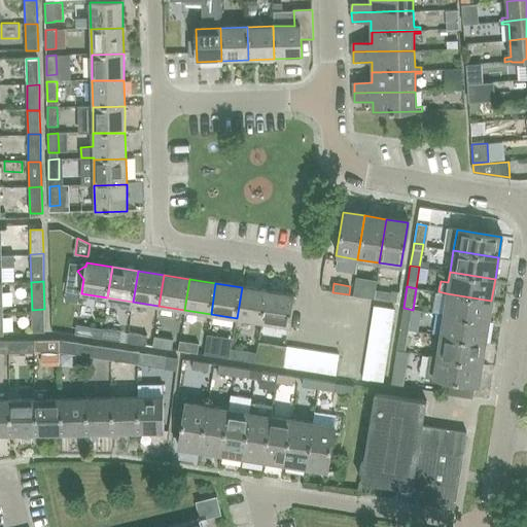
[(237,318),(262,322),(268,291),(242,287),(237,318)]
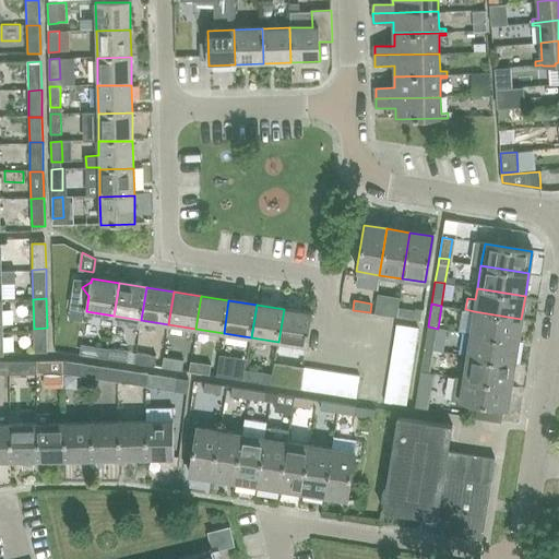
[(380,314),(396,317),(397,308),(381,305),(380,314)]
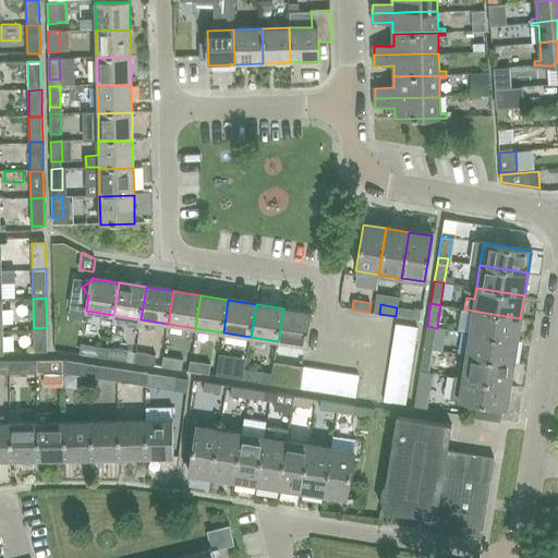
[(397,307),(396,316),(421,320),(423,312),(397,307)]
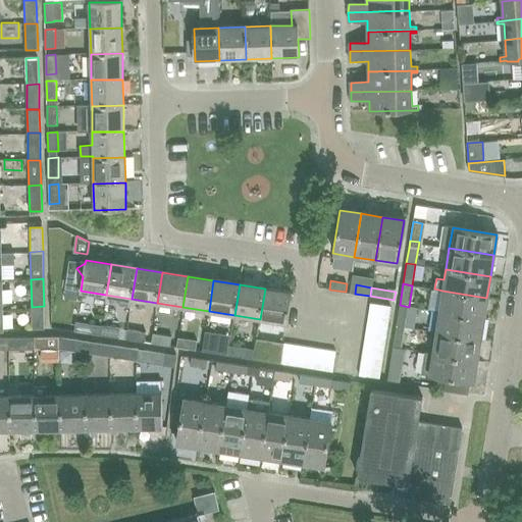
[(265,289),(260,319),(285,323),(291,293),(265,289)]
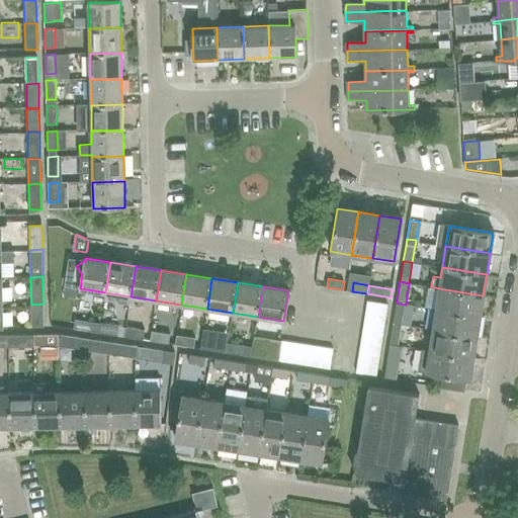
[(480,316),(483,295),(439,288),(435,309),(480,316)]
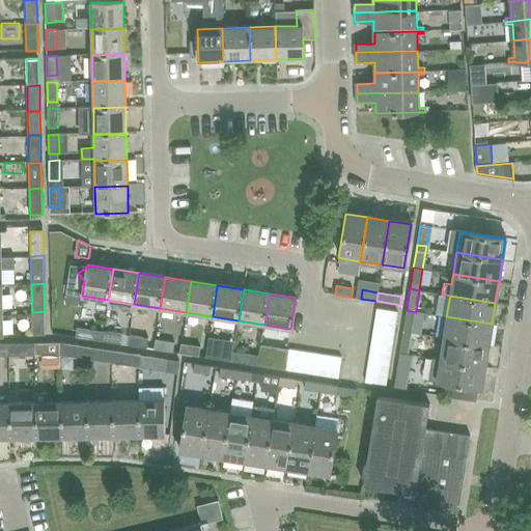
[(375,308),(374,319),(395,323),(397,312),(375,308)]
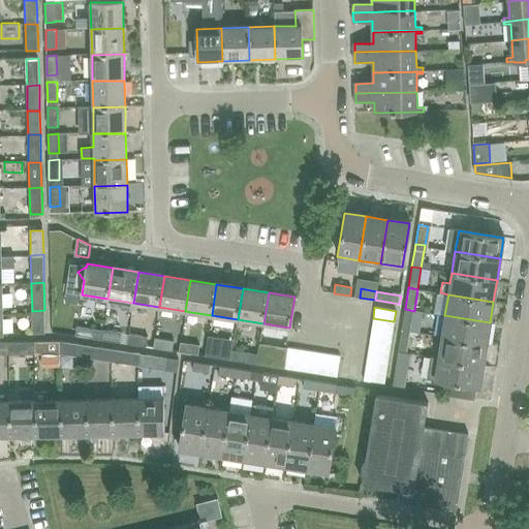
[(411,327),(414,311),(405,309),(402,325),(411,327)]
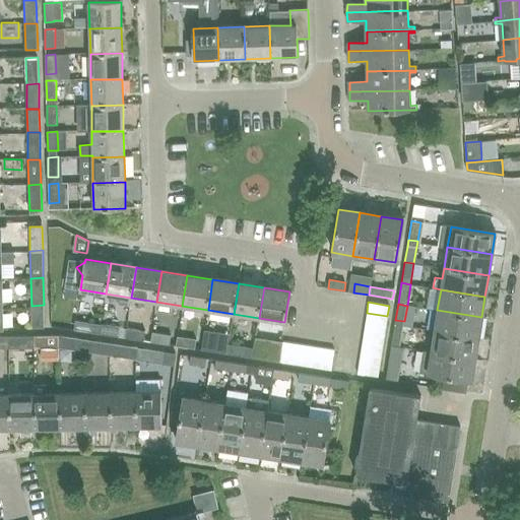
[(45,329),(44,305),(31,306),(31,329),(45,329)]
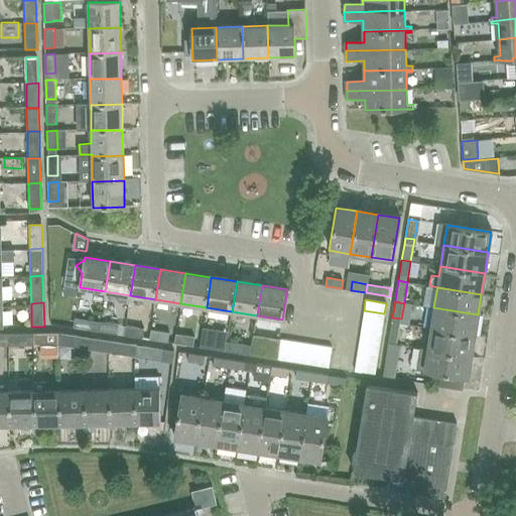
[(433,307),(430,329),(475,336),(478,314),(433,307)]
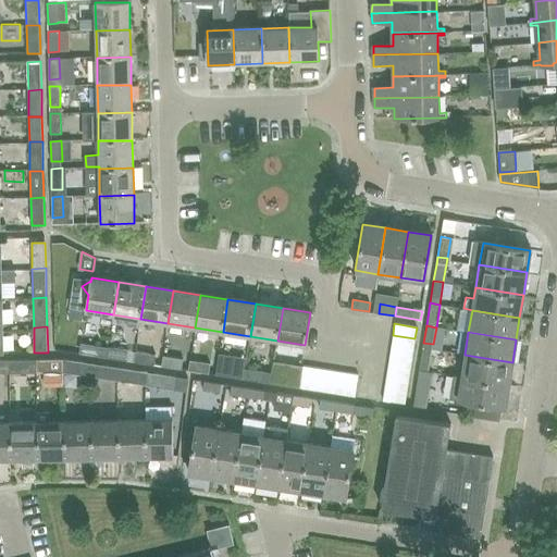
[(412,349),(415,338),(393,335),(391,346),(412,349)]
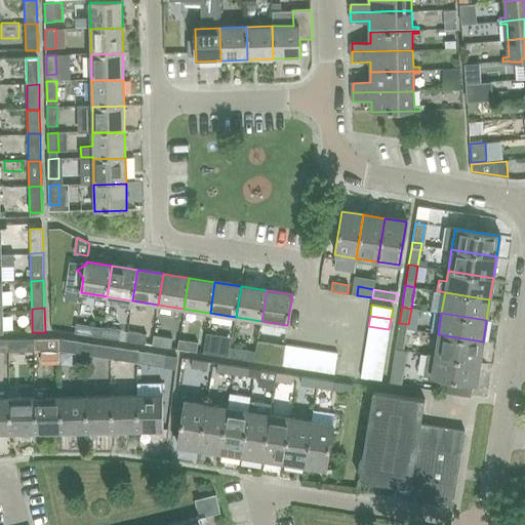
[(93,335),(95,326),(76,323),(75,332),(93,335)]
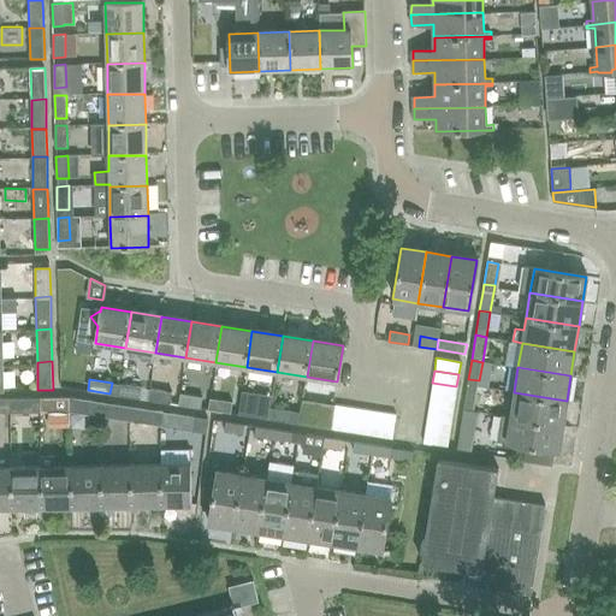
[(432,383),(430,395),(455,398),(456,386),(432,383)]
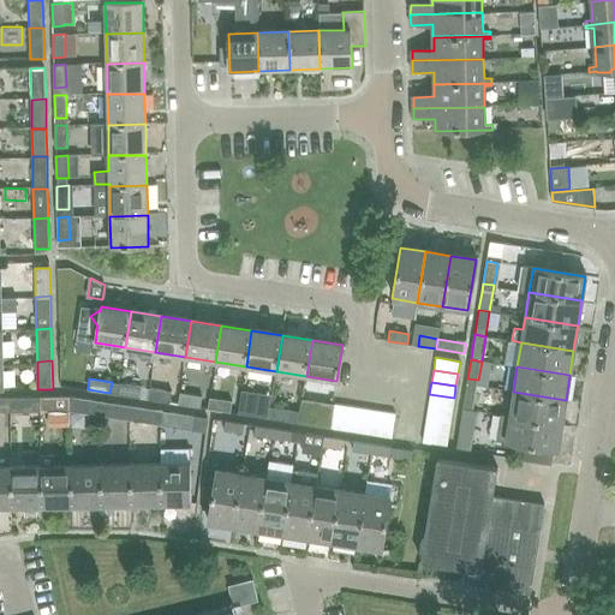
[(141,398),(142,387),(120,383),(118,394),(141,398)]
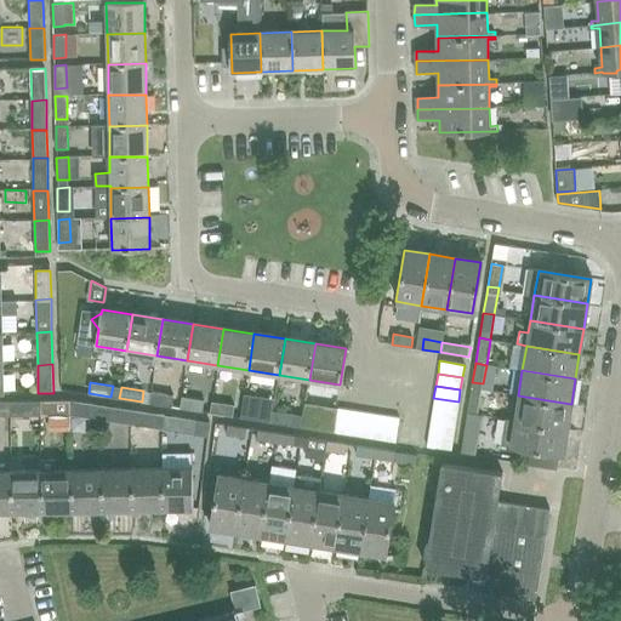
[(174,396),(152,392),(149,403),(172,406),(174,396)]
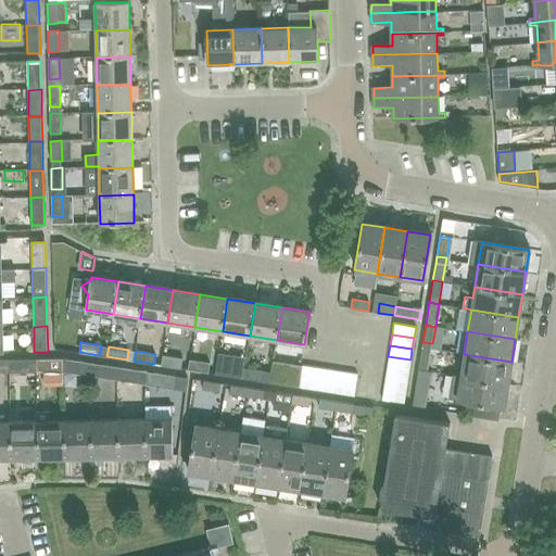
[(421,352),(418,369),(428,371),(430,353),(421,352)]
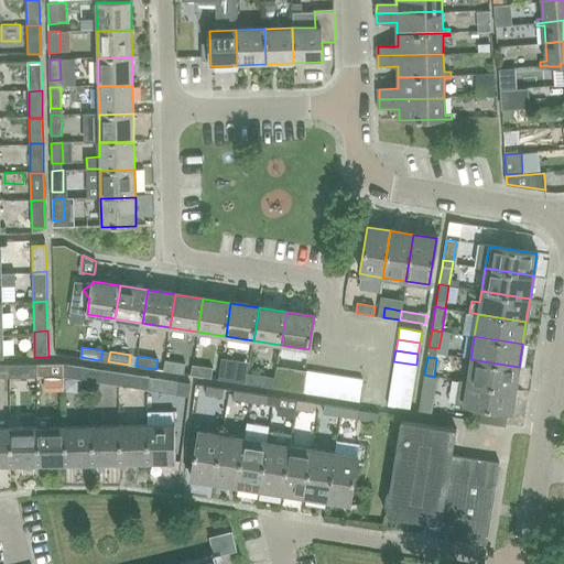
[(470,359),(467,382),(514,390),(519,367),(470,359)]
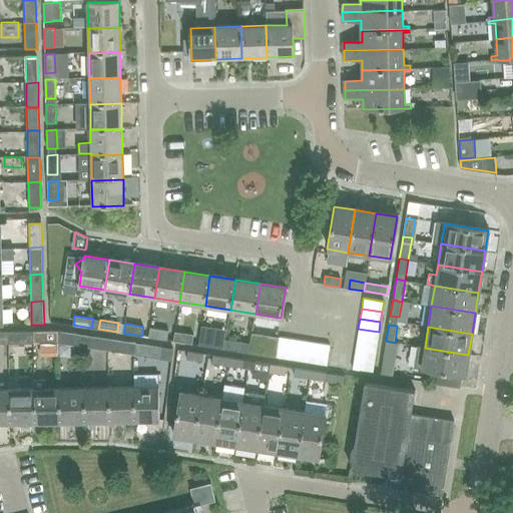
[(167,340),(168,331),(150,328),(148,337),(167,340)]
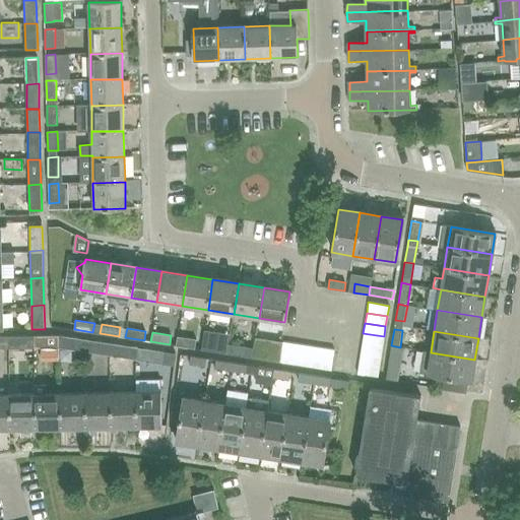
[(363,333),(362,343),(382,346),(384,336),(363,333)]
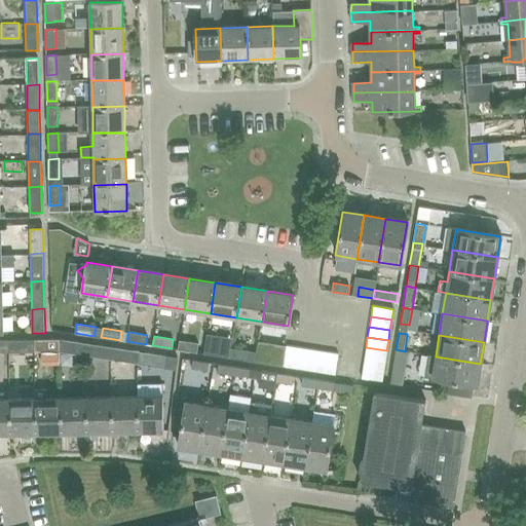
[(60,338),(58,339),(58,350),(60,350),(83,354),(85,343),(60,338)]
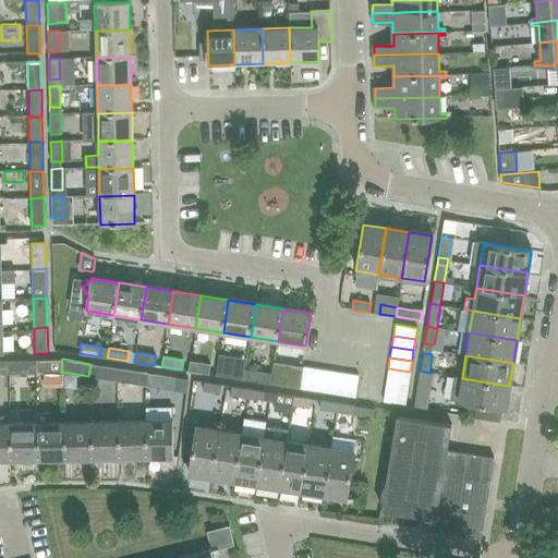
[(3,374),(34,373),(34,360),(3,361),(3,374)]
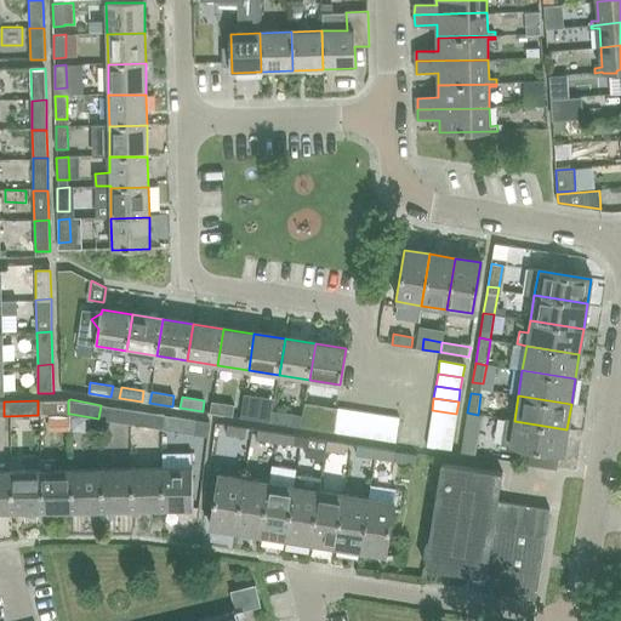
[(68,400),(38,400),(38,415),(68,414),(68,400)]
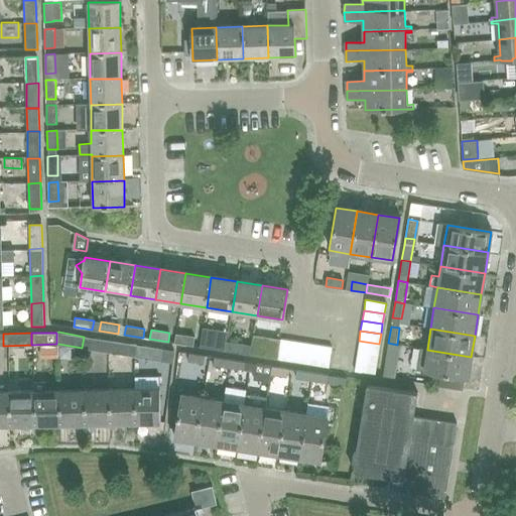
[(194,346),(195,337),(176,334),(174,343),(194,346)]
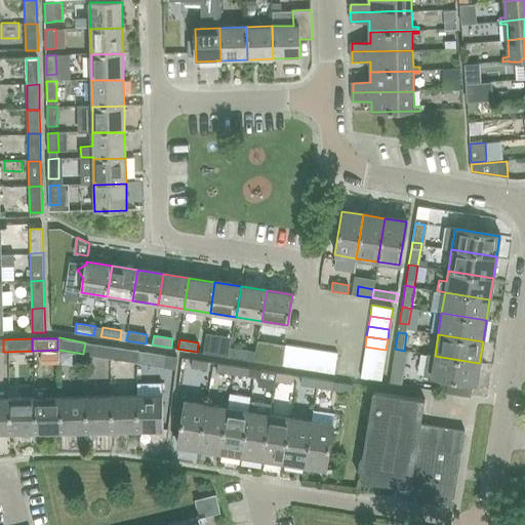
[(111,346),(85,342),(83,354),(109,358),(111,346)]
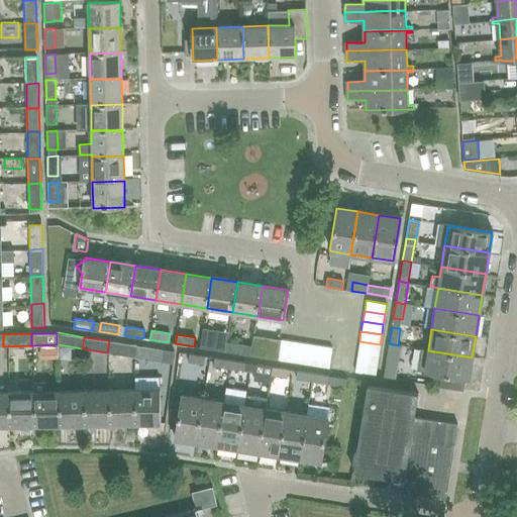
[(220,340),(202,338),(200,347),(219,350),(220,340)]
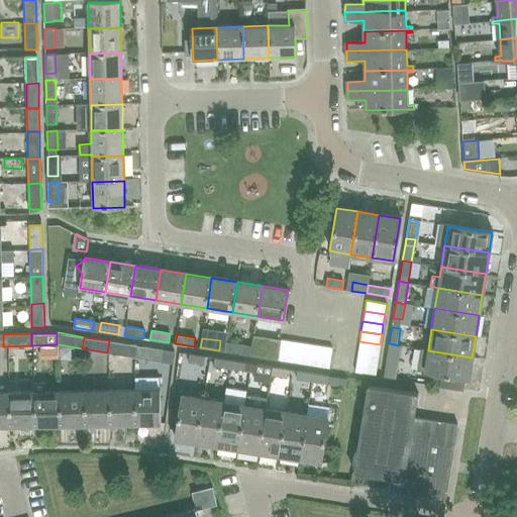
[(281,339),(278,359),(288,362),(291,341),(281,339)]
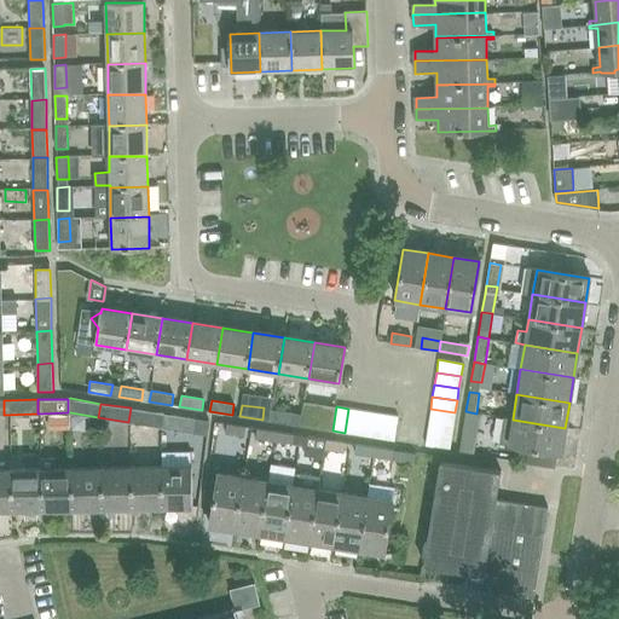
[(128,422),(161,428),(163,414),(131,408),(128,422)]
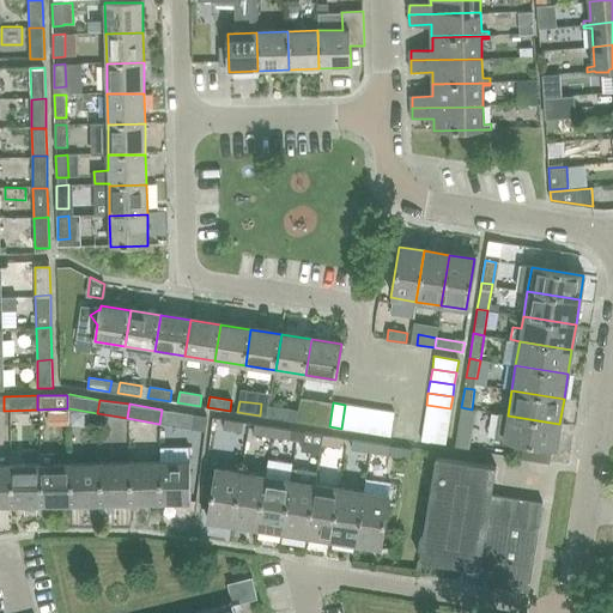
[(341,429),(353,431),(358,406),(345,405),(341,429)]
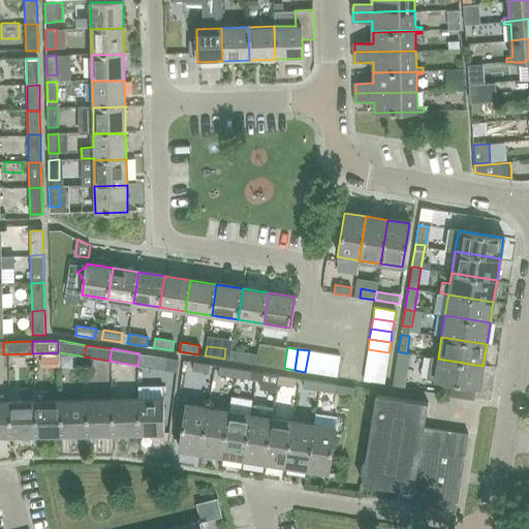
[(387,363),(389,352),(368,349),(366,360),(387,363)]
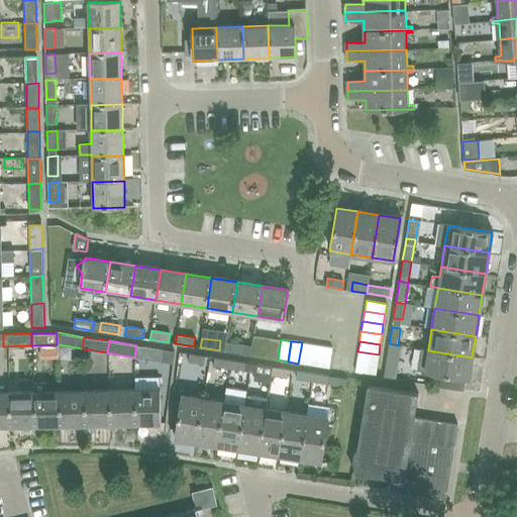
[(245,344),(227,342),(225,351),(244,354),(245,344)]
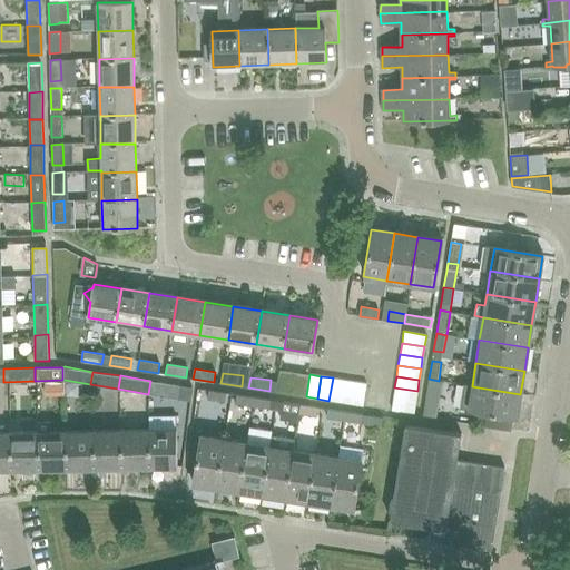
[(344,380),(333,377),(328,401),(340,402),(344,380)]
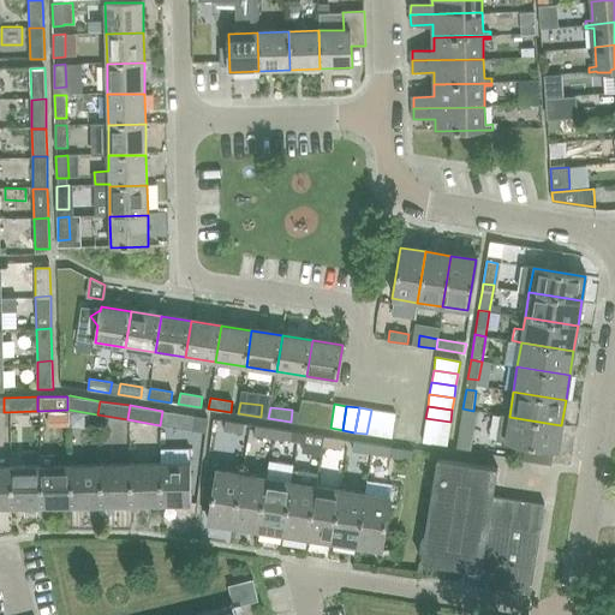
[(473,411),(463,408),(457,448),(471,451),(473,434),(470,429),(473,411)]
